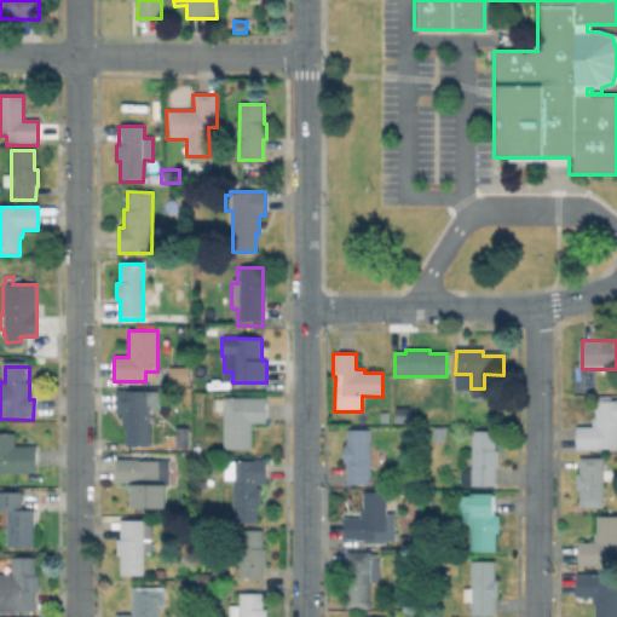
[(185,386),(185,369),(166,368),(166,386),(185,386)]
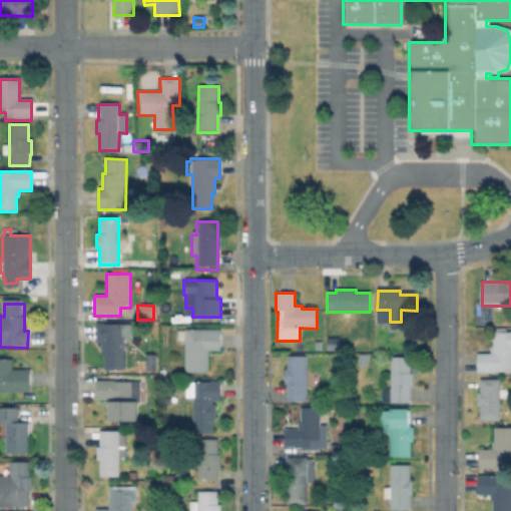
[(130,324),(130,337),(123,337),(123,370),(104,370),(104,354),(100,354),(100,343),(95,343),(95,324),(130,324)]
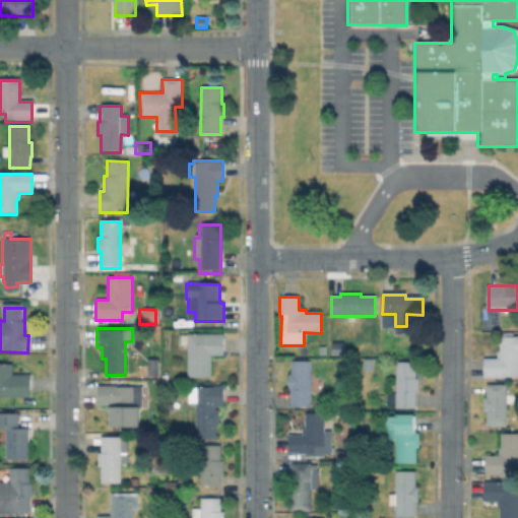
[(222,335),(222,358),(211,358),(211,378),(186,378),(187,346),(179,346),(179,334),(222,335)]
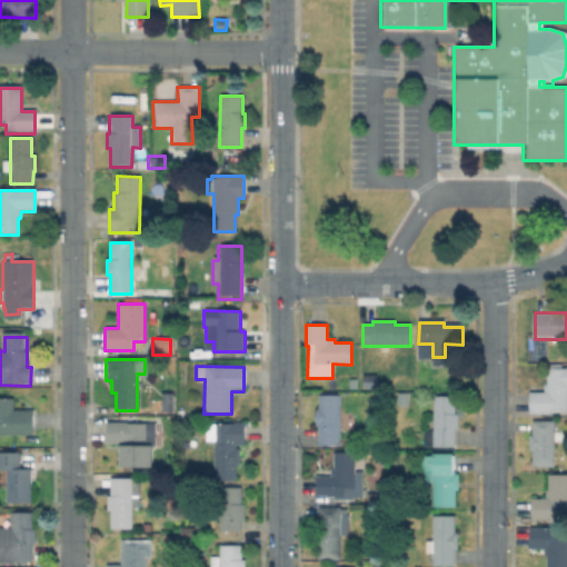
[(566,368),(566,414),(529,414),(529,393),(544,393),(544,385),(546,385),(546,368),(566,368)]
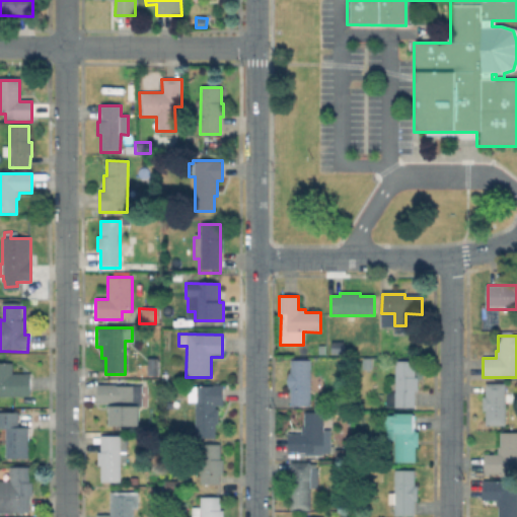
[(342,342),(342,356),(328,356),(329,342),(342,342)]
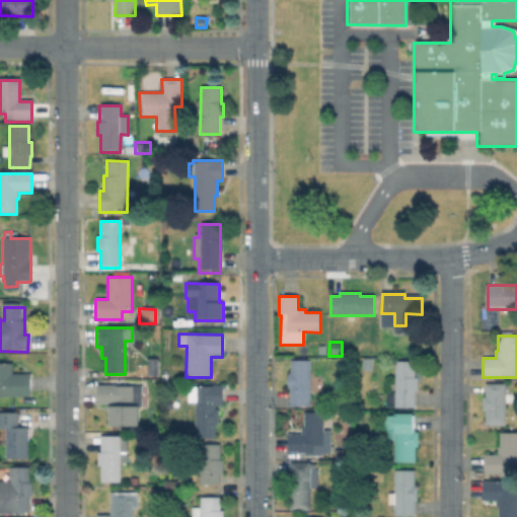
[(310,361),(310,407),(291,407),(291,389),(288,389),(288,374),(290,374),(290,361),(310,361)]
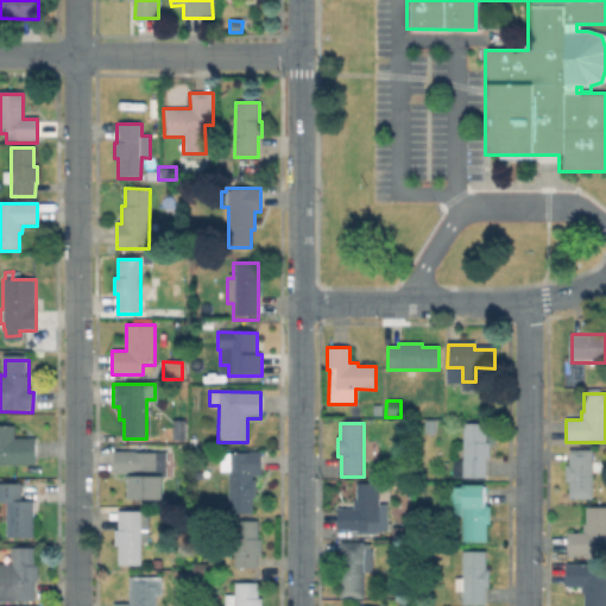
[(486,478),(453,477),(453,462),(462,464),(462,425),(487,425),(486,478)]
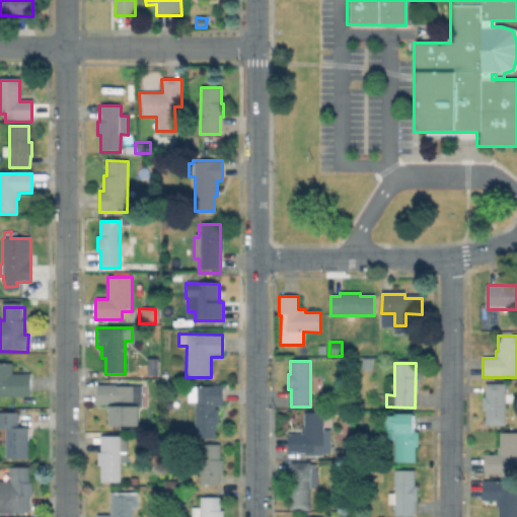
[(0,366),(13,366),(13,377),(29,377),(29,398),(0,398),(0,366)]
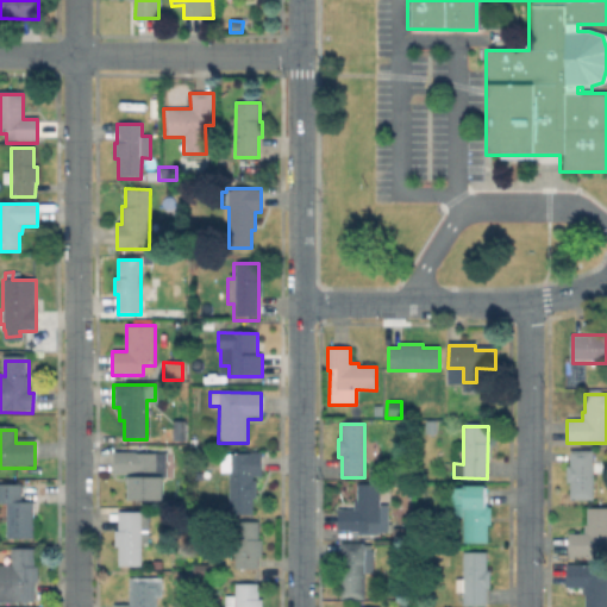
[(593,451),(593,500),(570,500),(570,482),(565,482),(567,467),(570,467),(570,451),(593,451)]
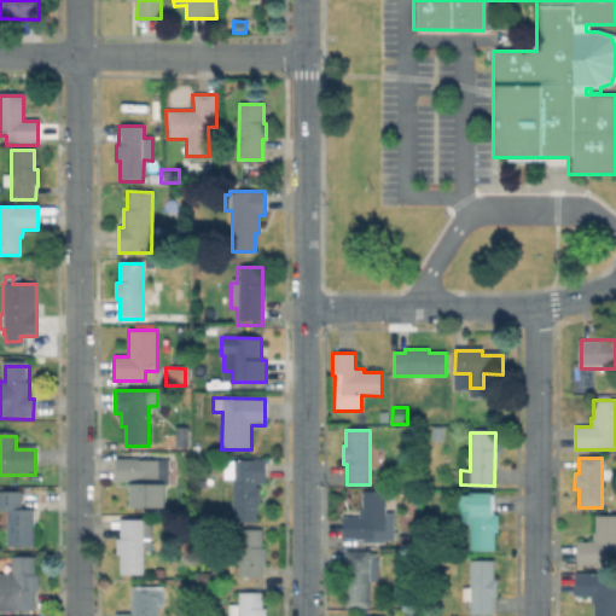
[(158,459),(158,486),(166,486),(166,509),(134,509),(134,490),(131,490),(132,482),(115,482),(115,459),(158,459)]
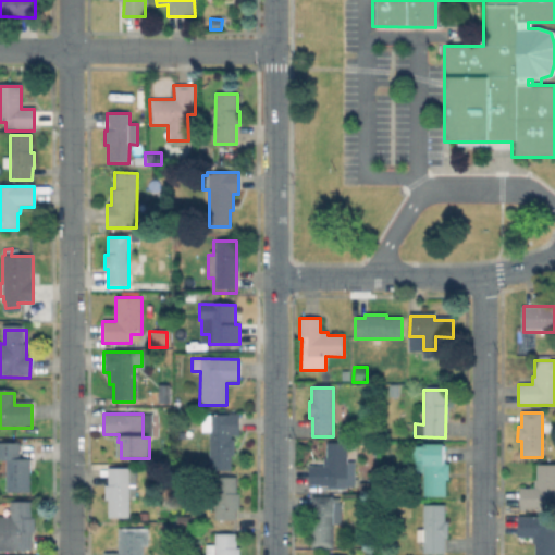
[(239,415),(239,436),(230,436),(230,440),(233,440),(233,456),(231,456),(231,471),(209,471),(209,432),(200,432),(200,415),(239,415)]
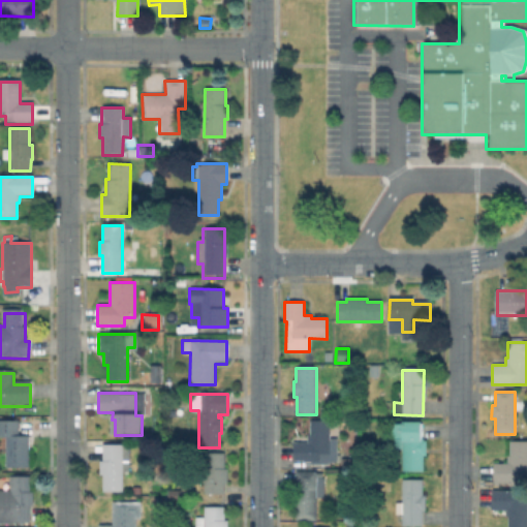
[(0,420),(18,421),(19,437),(28,437),(28,468),(5,467),(4,454),(0,454),(0,420)]
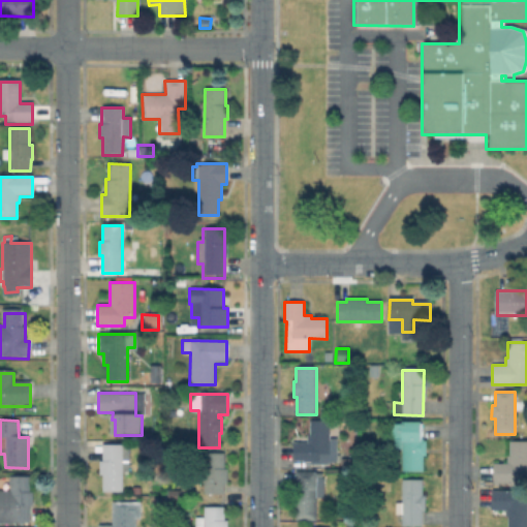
[(329,421),(329,438),(337,438),(337,463),(328,463),(328,466),(305,466),(305,462),(293,462),(292,443),(307,443),(307,435),(310,435),(310,421),(329,421)]
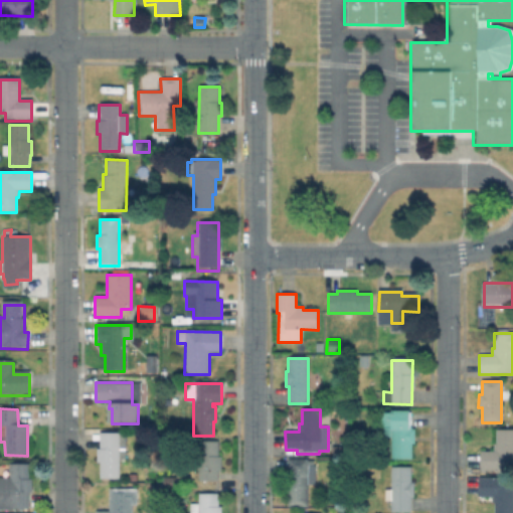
[(410,424),(410,459),(390,459),(390,430),(384,430),(384,412),(410,412),(410,424)]
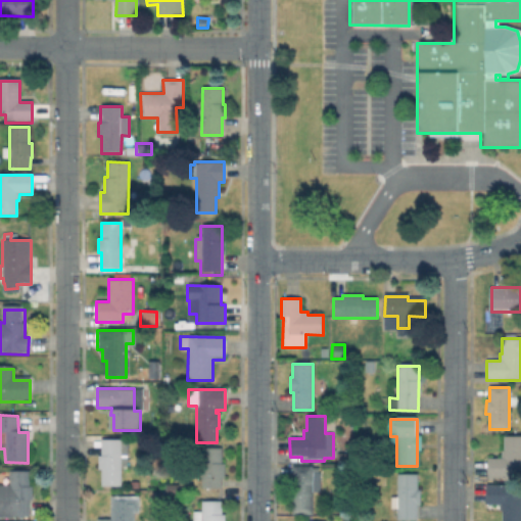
[(520,436),(520,471),(514,471),(513,478),(487,477),(487,458),(502,459),(502,451),(504,451),(504,436),(520,436)]
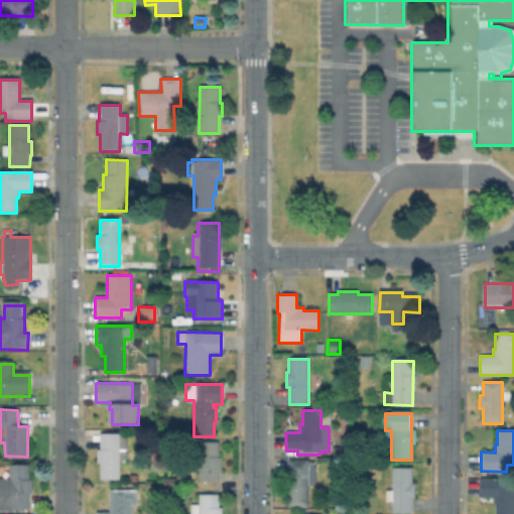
[(126,434),(126,463),(119,463),(119,480),(100,480),(100,465),(97,465),(97,451),(99,451),(100,433),(126,434)]
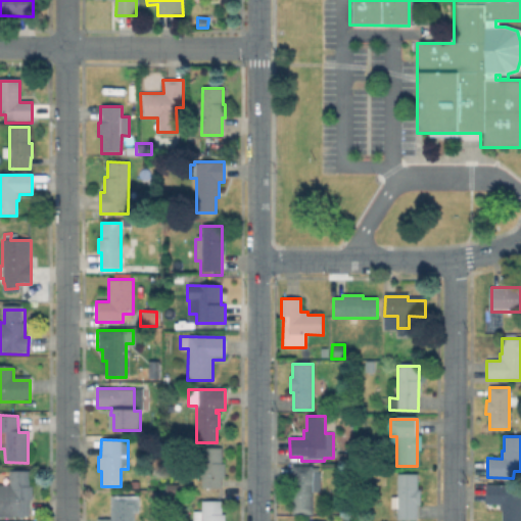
[(224,465),(224,478),(222,478),(222,488),(201,488),(201,447),(221,448),(221,465),(224,465)]
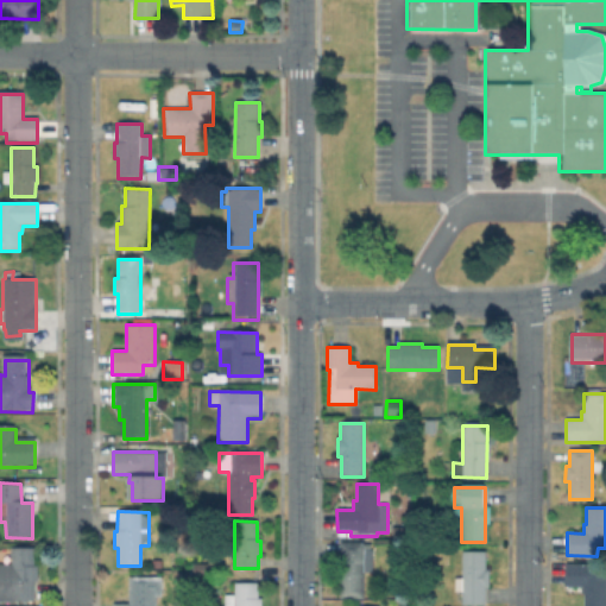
[(410,529),(410,540),(392,540),(392,529),(410,529)]
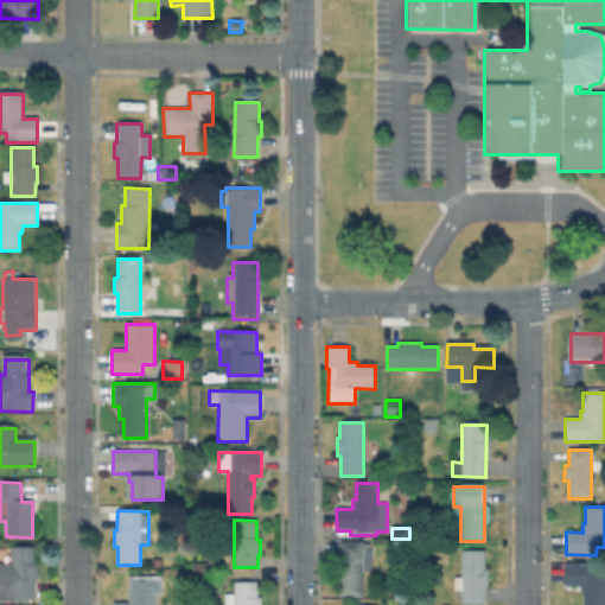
[(370,543),(370,549),(363,549),(363,598),(339,598),(339,580),(336,580),(336,564),(339,564),(339,542),(363,542),(363,543),(370,543)]
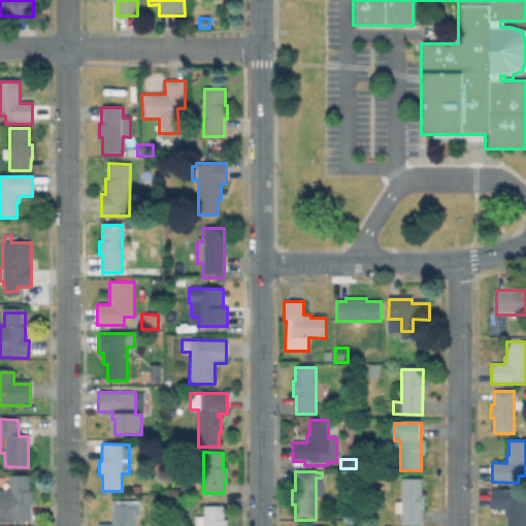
[(30,477),(30,492),(33,492),(33,504),(30,504),(30,523),(0,523),(0,490),(9,490),(9,477),(30,477)]
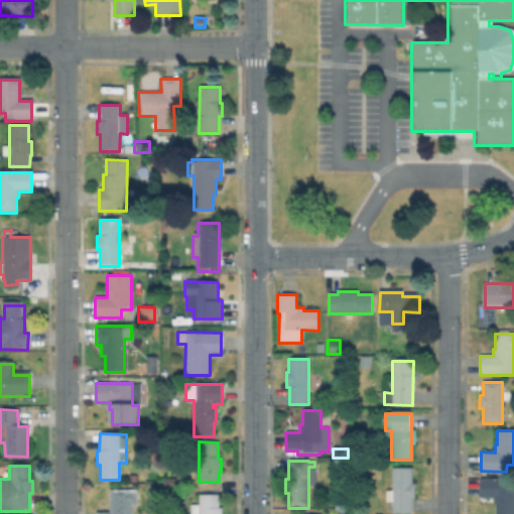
[(390,513),(390,473),(414,473),(414,513),(390,513)]
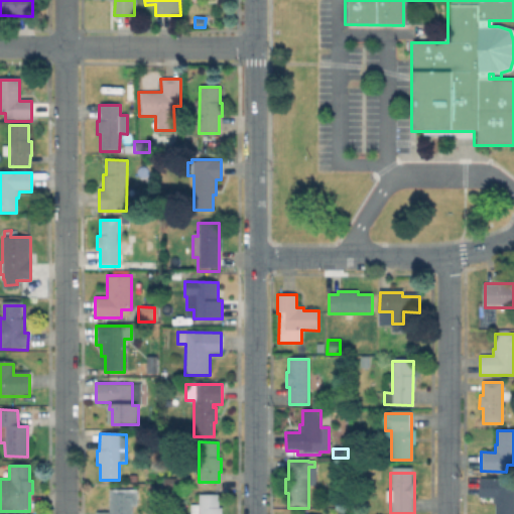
[(513,478),(513,513),(495,513),(495,504),(493,504),(493,497),(480,497),(480,478),(513,478)]
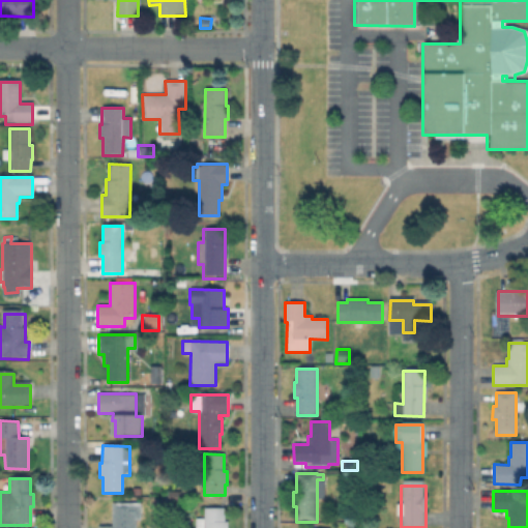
[(136,503),(136,527),(98,527),(112,527),(112,503),(136,503)]
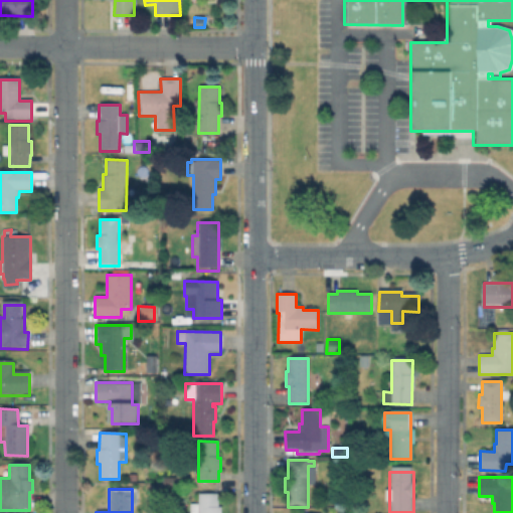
[(218,494),(218,508),(220,507),(220,512),(189,512),(189,504),(198,504),(198,494),(218,494)]
